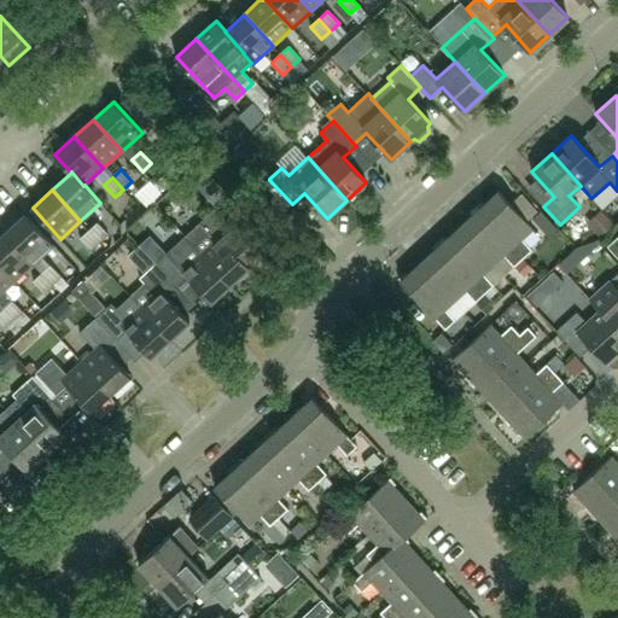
[(478,210),(524,258),(532,250),(523,239),(534,229),(499,192),(478,210)]
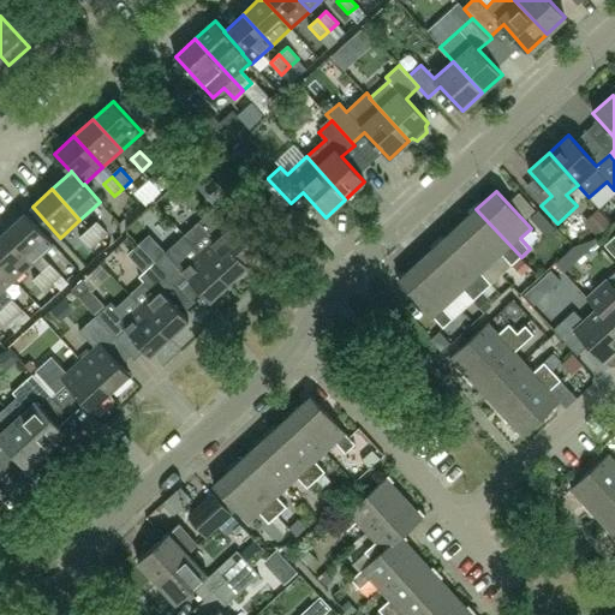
[(238,227),(236,230),(215,208),(184,234),(230,284),(249,266),(244,261),(258,248),(238,227)]
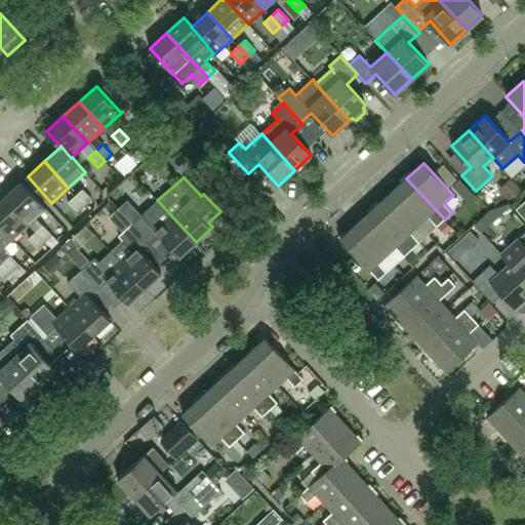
[(510,201),(522,191),(511,177),(498,189),(510,201)]
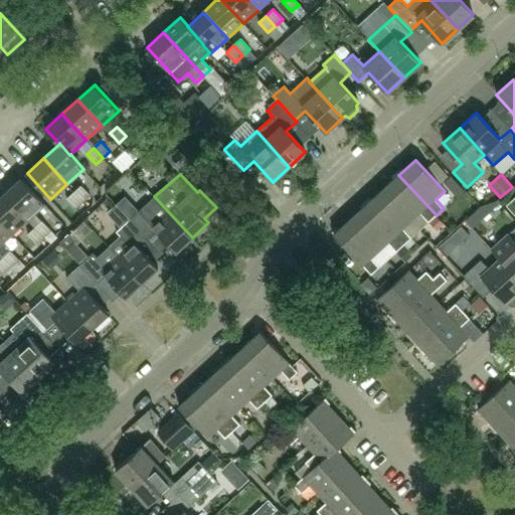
[(138,200),(149,187),(136,175),(124,188),(138,200)]
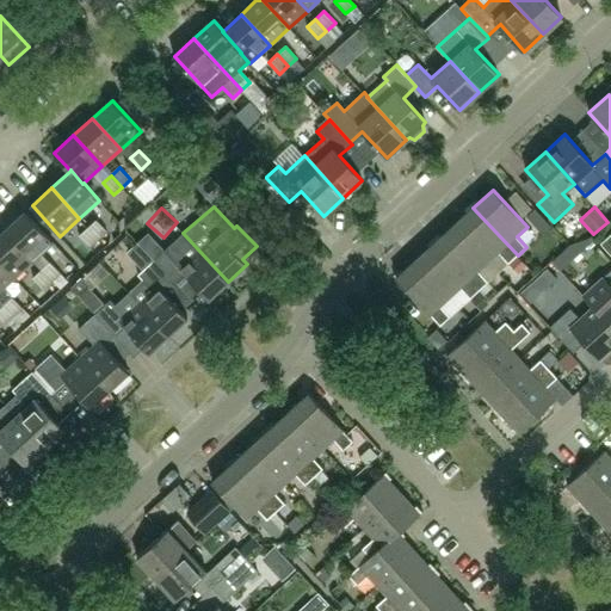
[(455,224),(488,263),(498,253),(508,264),(518,255),(473,208),(455,224)]
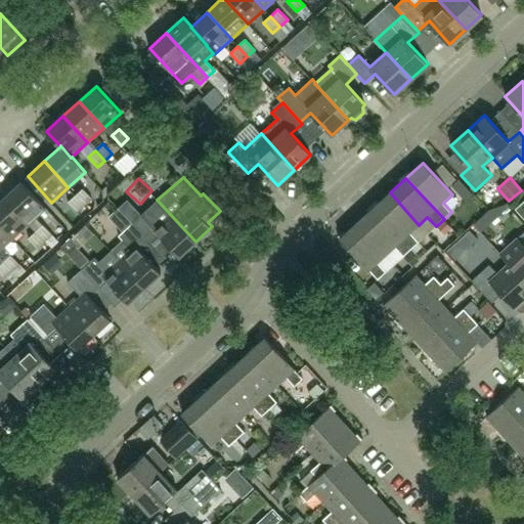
[(4,198),(29,224),(46,209),(22,182),(4,198)]
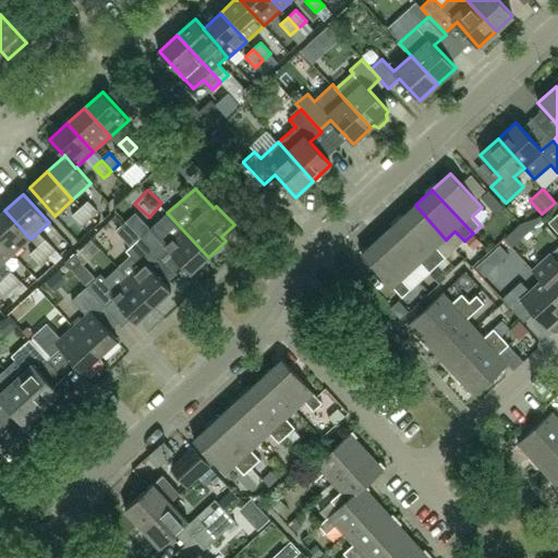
[(81,208),(91,218),(98,211),(89,201),(81,208)]
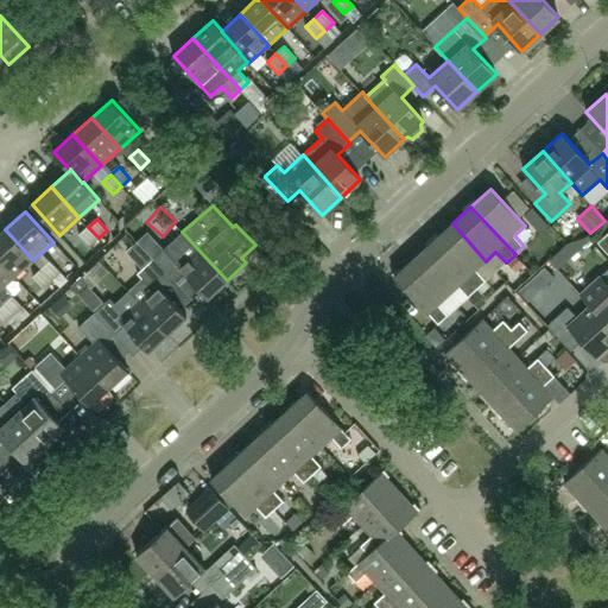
[(434,241),(477,289),(486,280),(476,270),(486,261),(453,223),(434,241)]
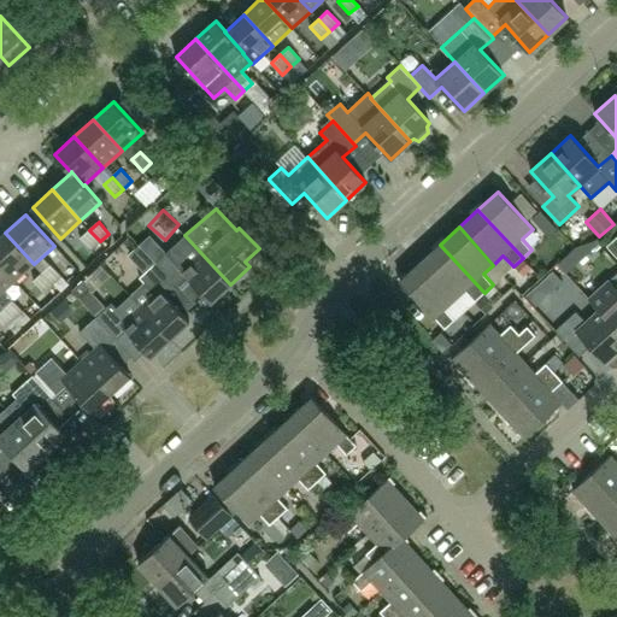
[(100,241),(89,230),(81,238),(92,250),(100,241)]
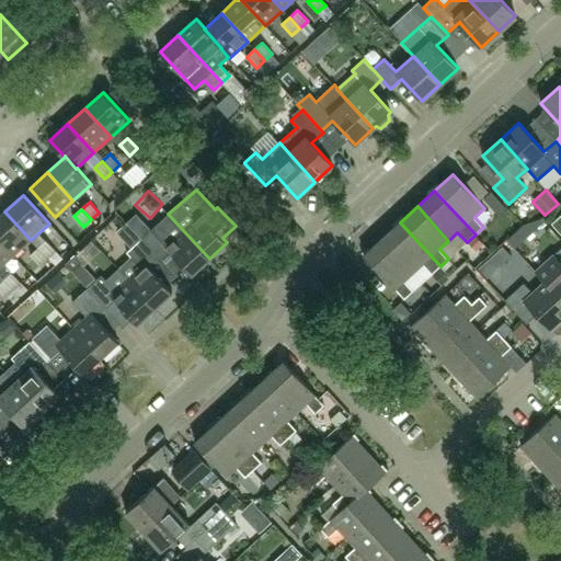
[(0,215),(0,240),(13,255),(31,240),(4,212),(0,215)]
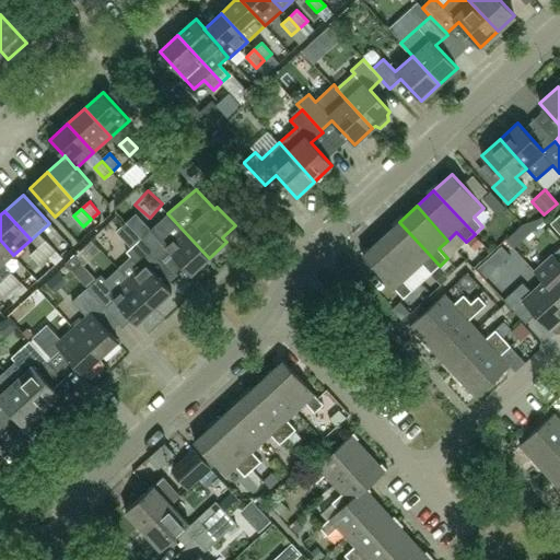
[(141,238),(160,259),(168,251),(190,275),(209,258),(167,213),(141,238)]
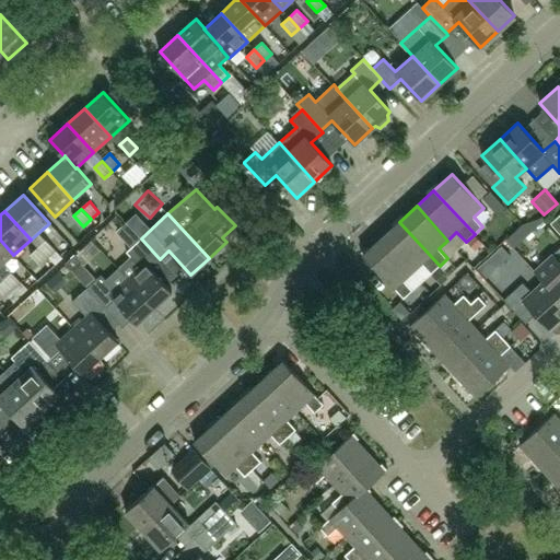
[(382,238),(412,272),(422,264),(431,273),(440,266),(399,222),(382,238)]
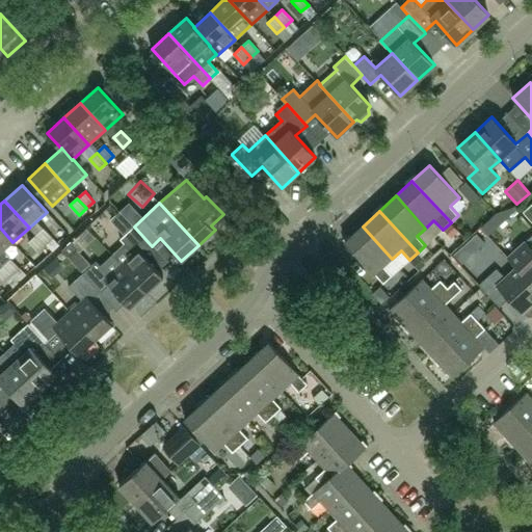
[(125,244),(113,255),(147,292),(163,276),(143,254),(152,246),(134,227),(120,239),(125,244)]
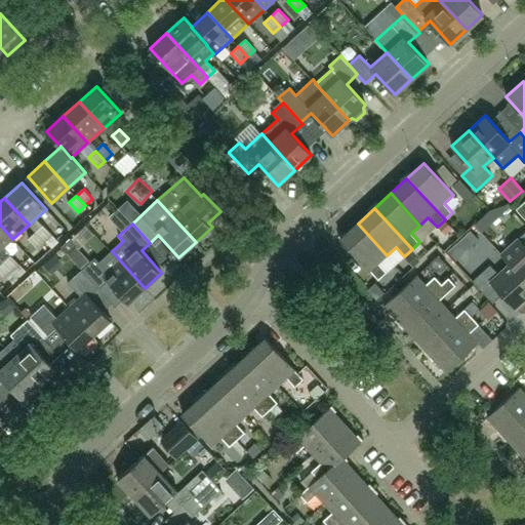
[(387,255),(358,224),(340,239),(378,280),(387,273),(378,263),(387,255)]
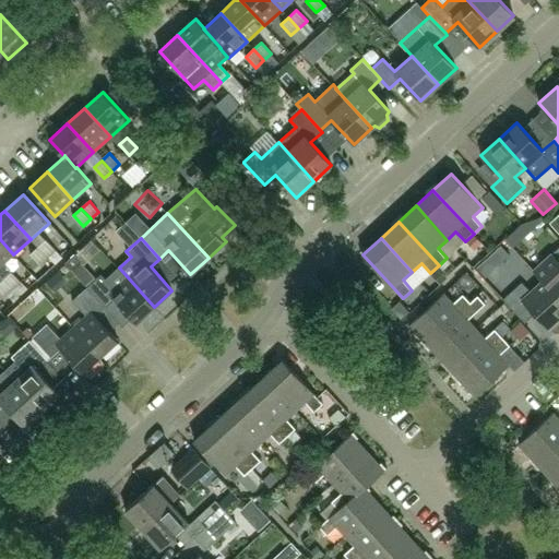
[(0,266),(13,254),(0,239),(0,266)]
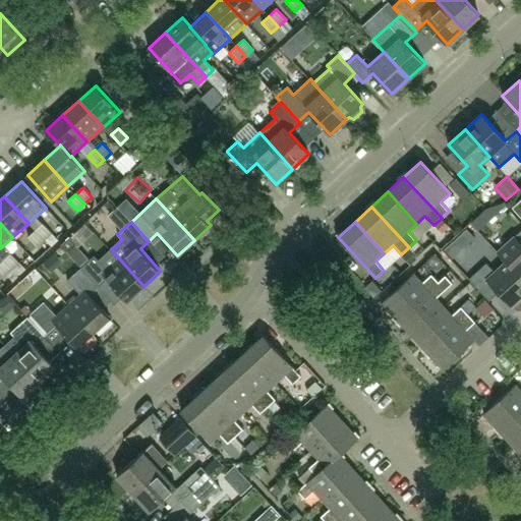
[(37,230),(46,240),(53,234),(44,224),(37,230)]
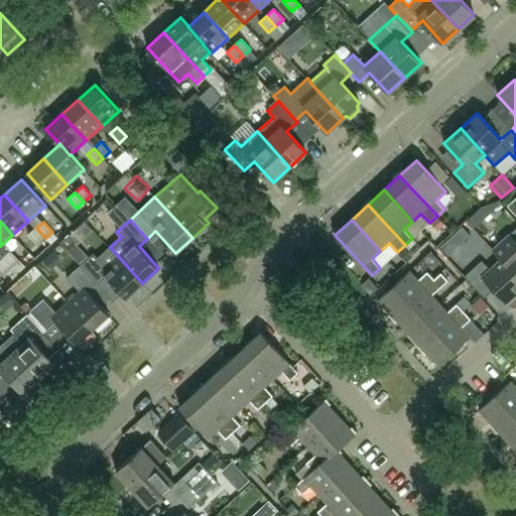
[(83,242),(97,231),(90,222),(76,233),(83,242)]
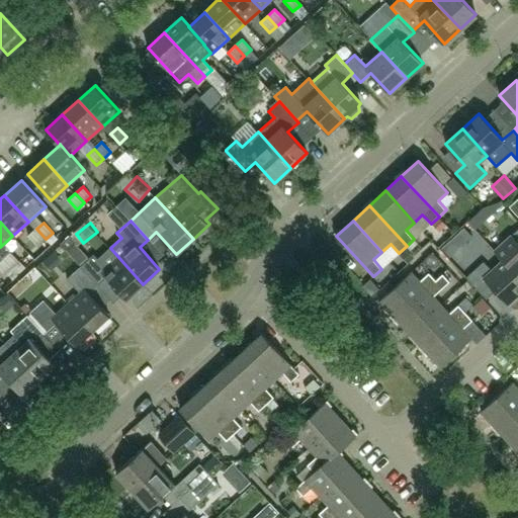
[(46,239),(36,229),(29,235),(38,245),(46,239)]
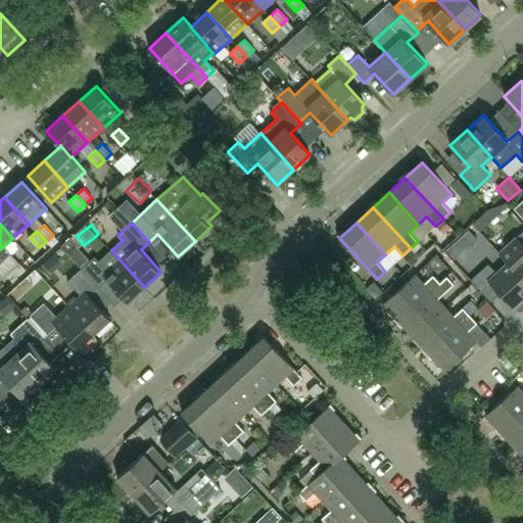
[(522,232),(501,253),(498,254),(507,264),(508,263),(522,279),(522,232)]
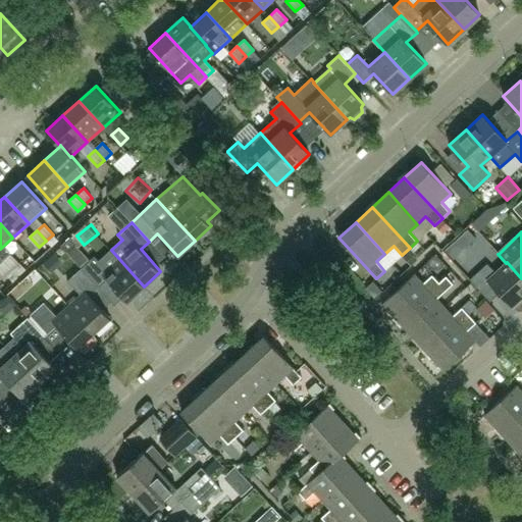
[(81,268),(98,288),(107,279),(127,302),(144,286),(111,250),(99,261),(95,256),(82,268),(81,268)]
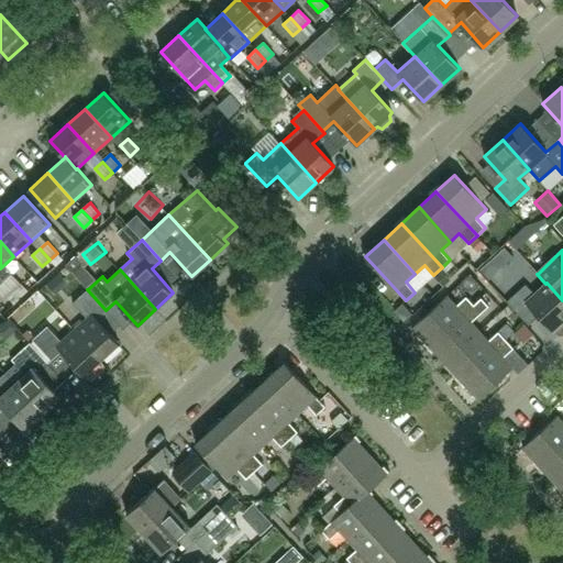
[(4,280),(14,291),(22,285),(12,274),(4,280)]
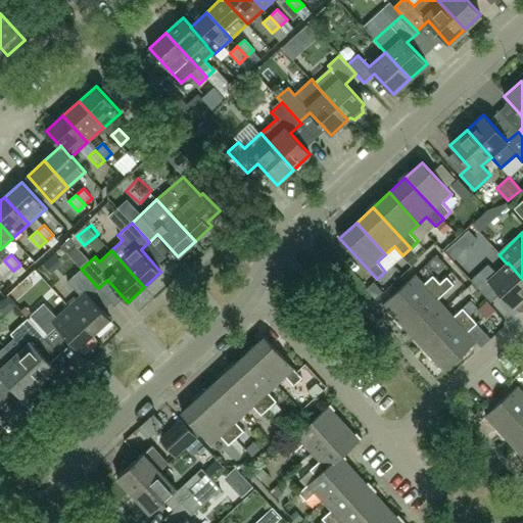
[(4,260),(0,264),(0,271),(6,277),(13,271),(4,260)]
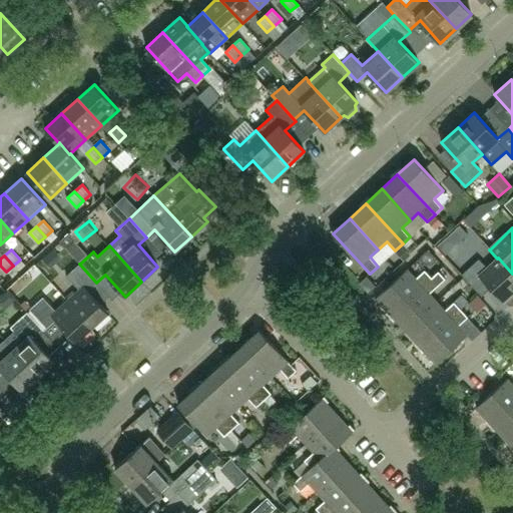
[(512,292),(512,274),(498,258),(497,259),(487,268),(479,259),(462,275),(482,297),(491,289),(503,302),(512,292)]
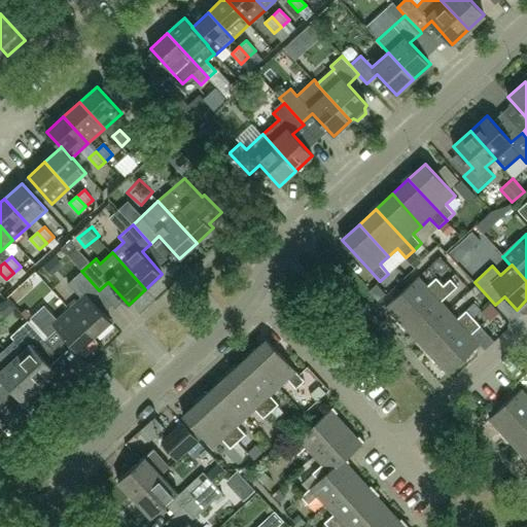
[(70,309),(95,336),(111,320),(91,299),(99,290),(81,271),(68,284),(81,299),(70,309)]
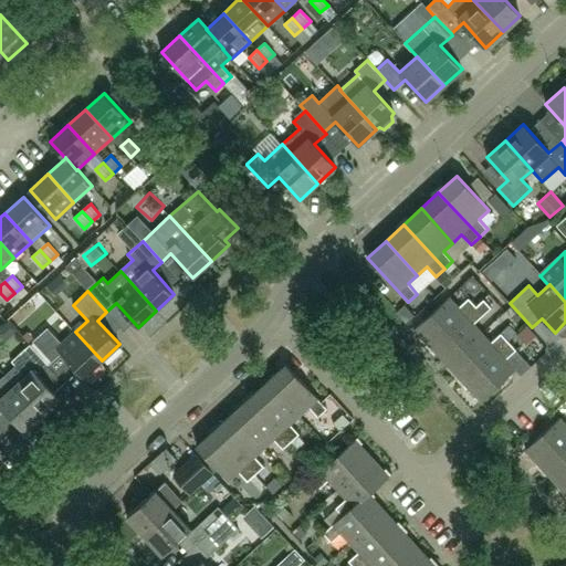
[(431,347),(477,306),(469,299),(459,307),(449,297),(415,329),(431,347)]
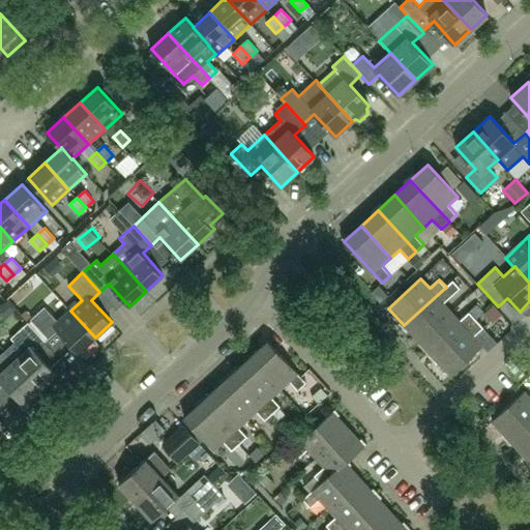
[(404,325),(419,342),(451,313),(443,303),(461,288),(453,281),(446,287),(404,325)]
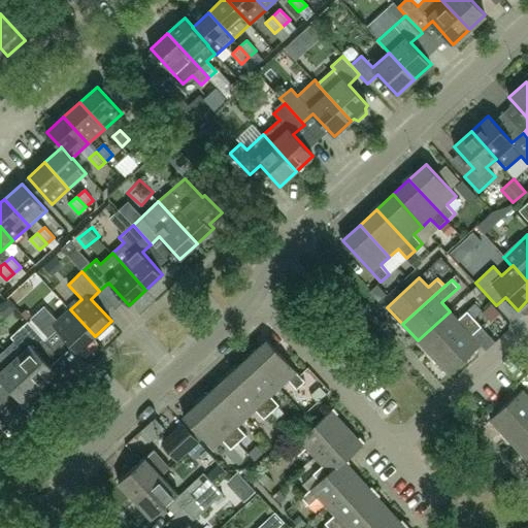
[(77,352),(95,336),(70,309),(58,321),(44,306),(31,319),(48,337),(57,330),(77,352)]
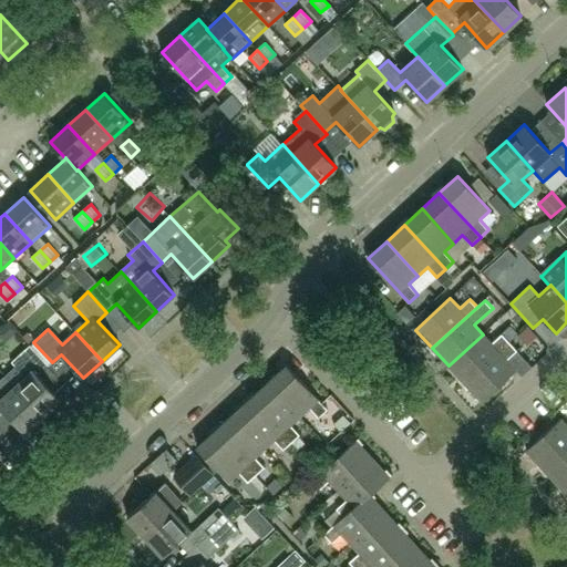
[(449,366),(465,383),(509,342),(502,334),(492,343),(483,334),(449,366)]
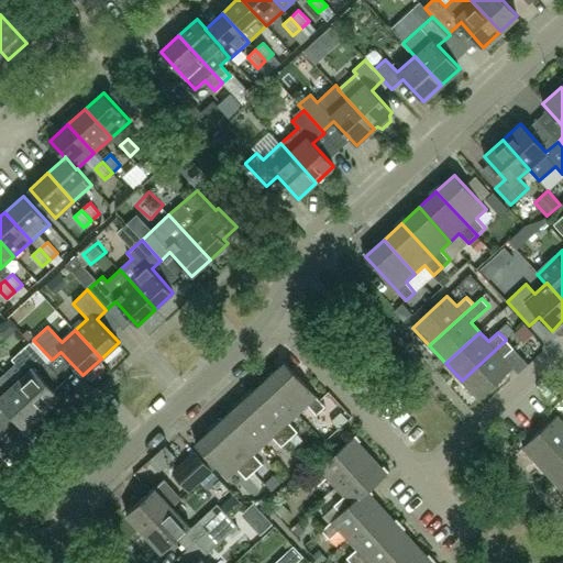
[(506,340),(462,381),(478,399),(512,367),(504,357),(514,349),(506,340)]
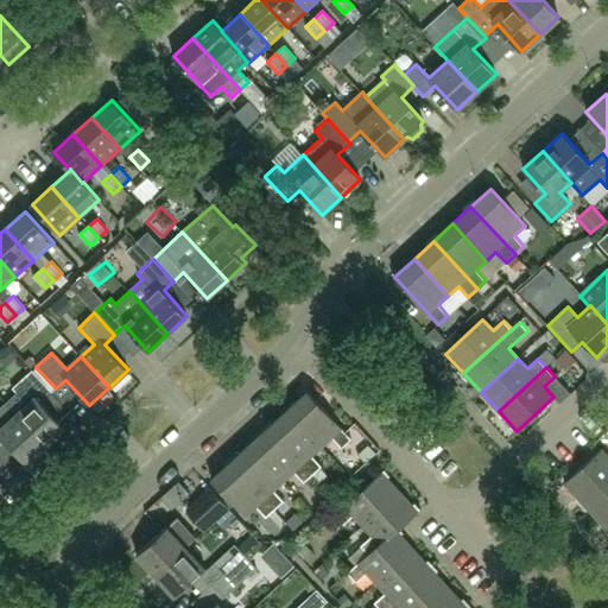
[(19,396),(8,405),(45,447),(64,429),(40,403),(52,392),(32,369),(12,388),(19,396)]
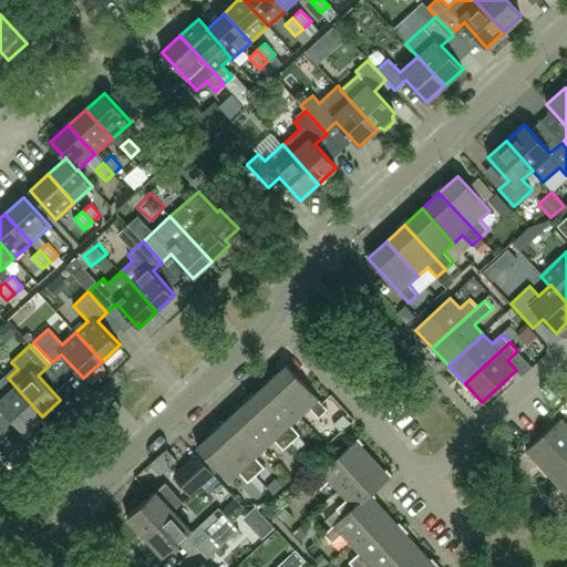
[(268,382),(300,416),(309,408),(319,418),(328,410),(287,364),(268,382)]
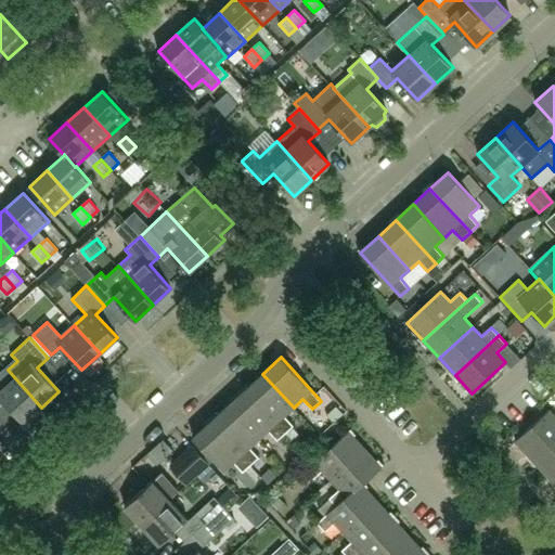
[(0,400),(2,399),(24,423),(41,408),(8,370),(0,376),(0,400)]
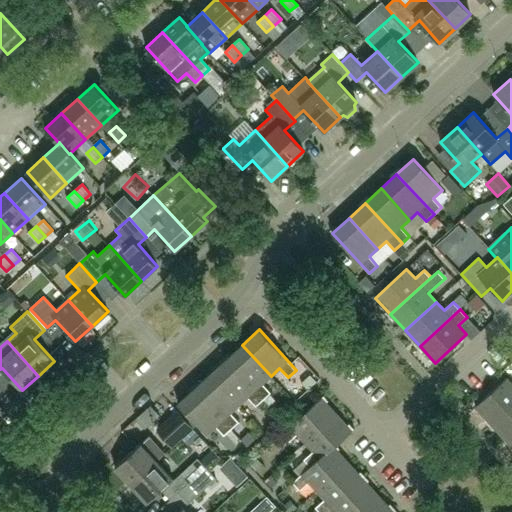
[(226,359),(263,400),(271,393),(262,384),(271,376),(242,345),(226,359)]
